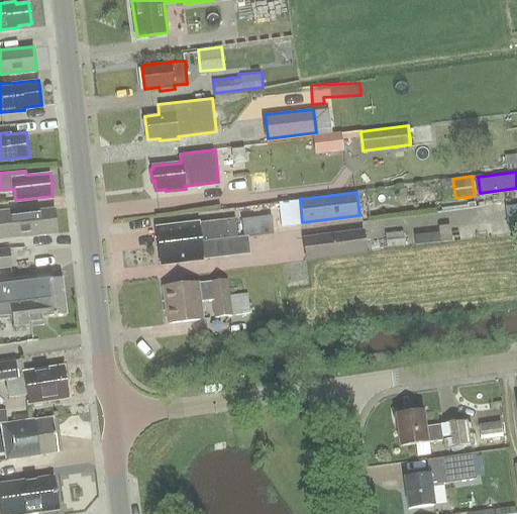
[(0,237),(19,236),(58,231),(55,208),(30,210),(30,207),(0,210),(0,237)]
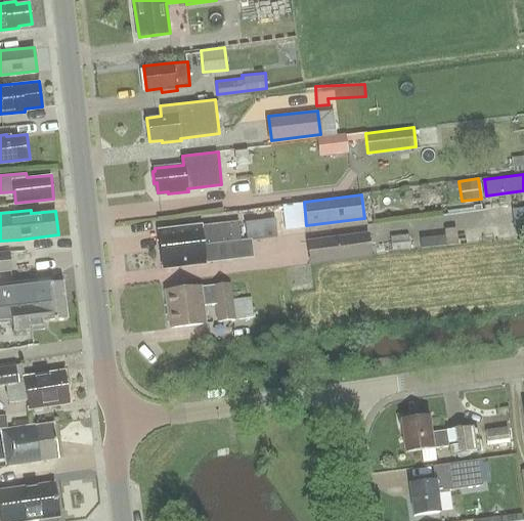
[(159,230),(161,249),(219,242),(219,240),(228,237),(228,241),(241,239),(238,221),(217,224),(201,225),(159,230)]
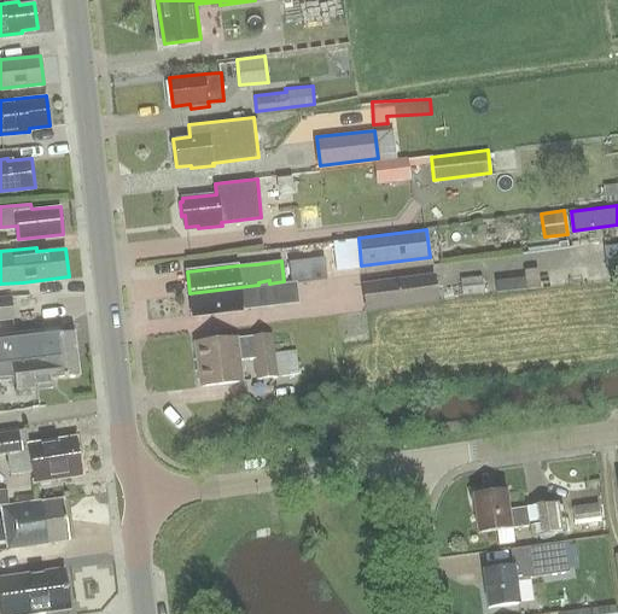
[(536,284),(536,268),(503,269),(505,285),(536,284)]
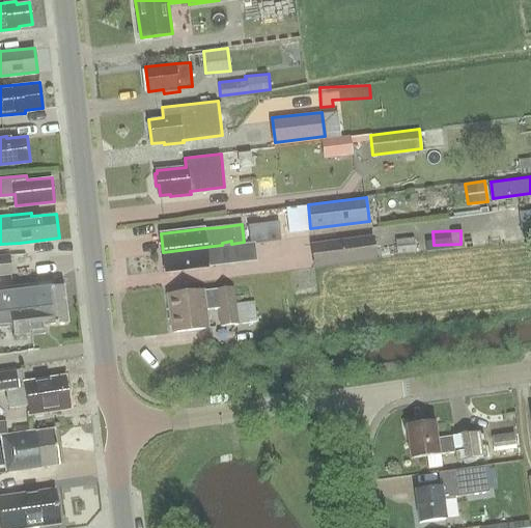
[(373,233),(311,242),(314,267),(376,258),(373,233)]
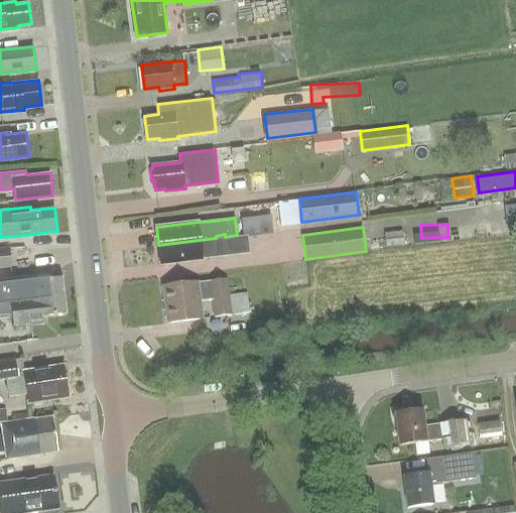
[(403,229),(385,231),(386,245),(404,243),(403,229)]
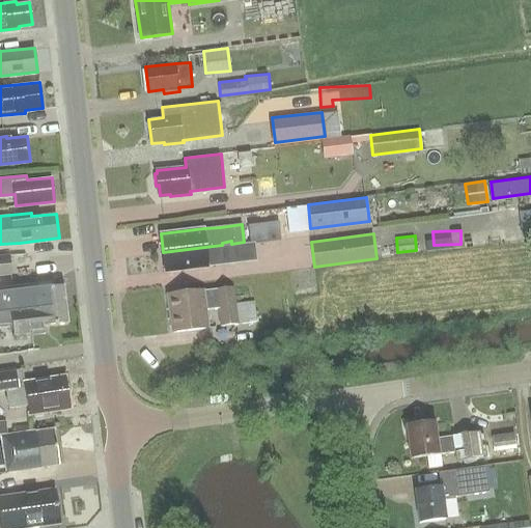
[(207,264),(224,261),(256,258),(255,242),(244,243),(244,242),(231,244),(231,241),(222,243),(222,245),(163,252),(165,270),(207,265),(207,264)]
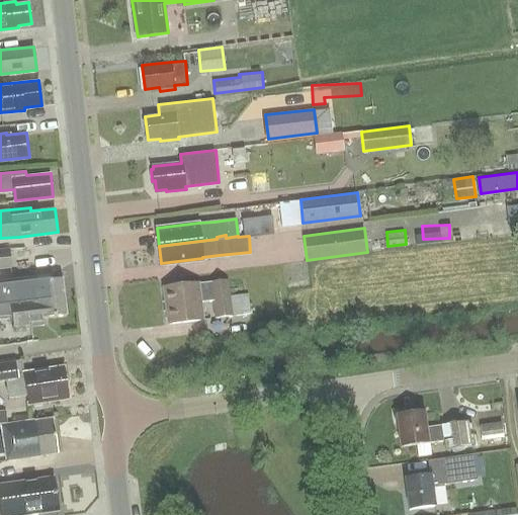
[(0,267),(11,266),(9,248),(0,248),(0,267)]
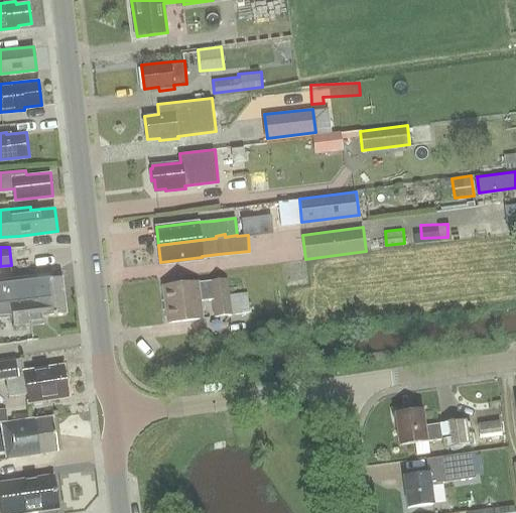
[(0,302),(11,301),(63,294),(61,276),(39,279),(38,274),(24,276),(25,277),(0,279),(0,302)]
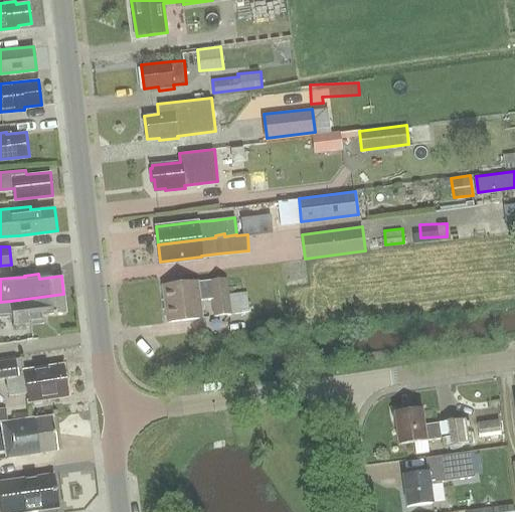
[(202,316),(200,299),(211,298),(213,315),(249,310),(246,290),(229,293),(227,277),(197,281),(163,285),(167,320),(202,316)]
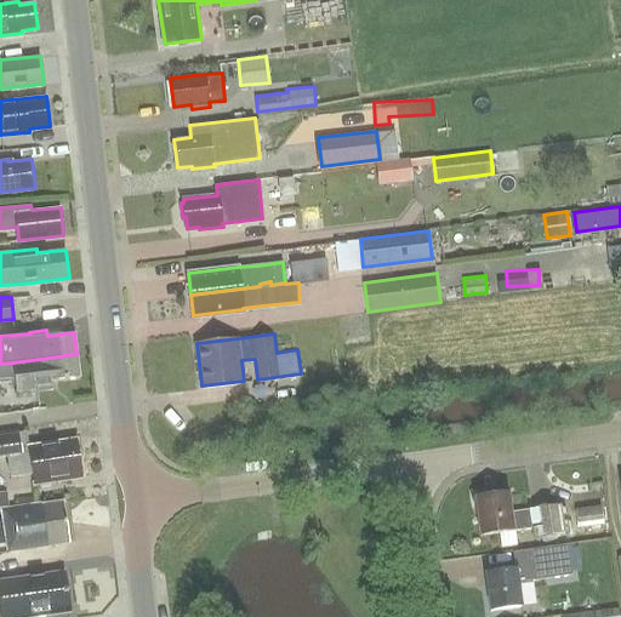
[(79,376),(77,354),(13,363),(16,389),(36,387),(36,389),(53,387),(52,380),(79,376)]
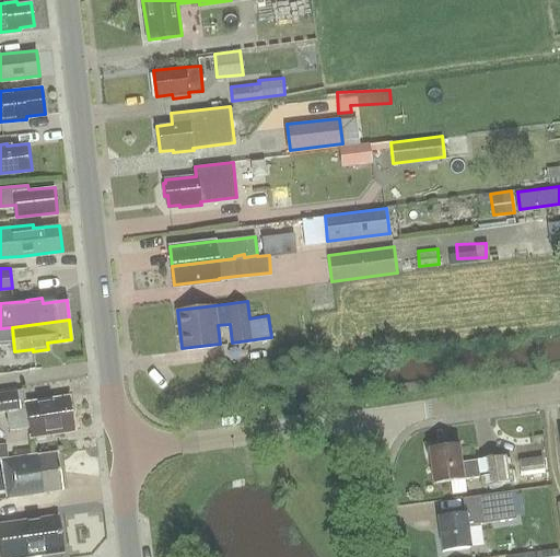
[(0,412),(7,412),(10,429),(30,427),(31,437),(36,436),(36,437),(46,436),(46,434),(74,430),(69,395),(26,402),(24,389),(0,392),(0,412)]
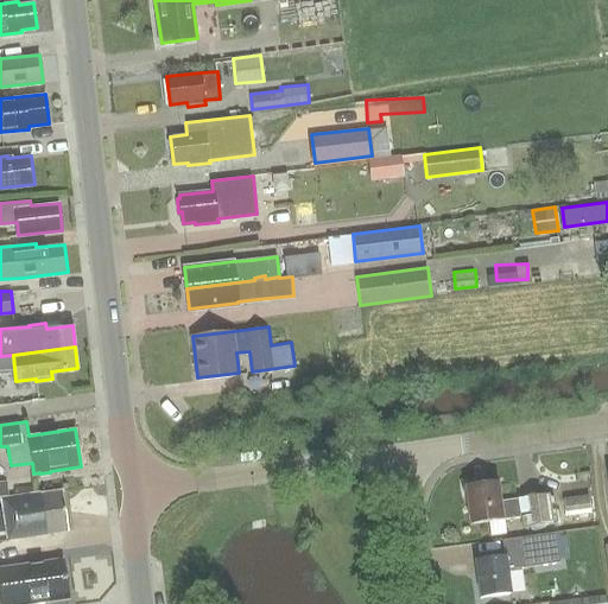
[(506,532),(504,519),(521,516),(523,526),(552,522),(549,494),(501,500),(499,482),(467,485),(472,522),(489,520),(492,534),(506,532)]
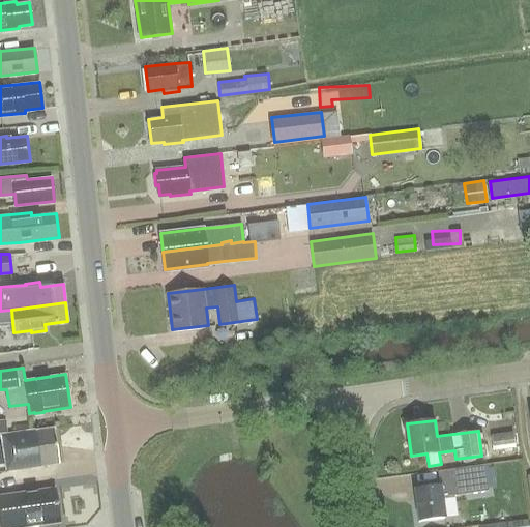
[(41,464),(59,462),(55,427),(36,429),(36,428),(1,433),(2,440),(0,440),(0,457),(5,457),(7,470),(41,465),(41,464)]
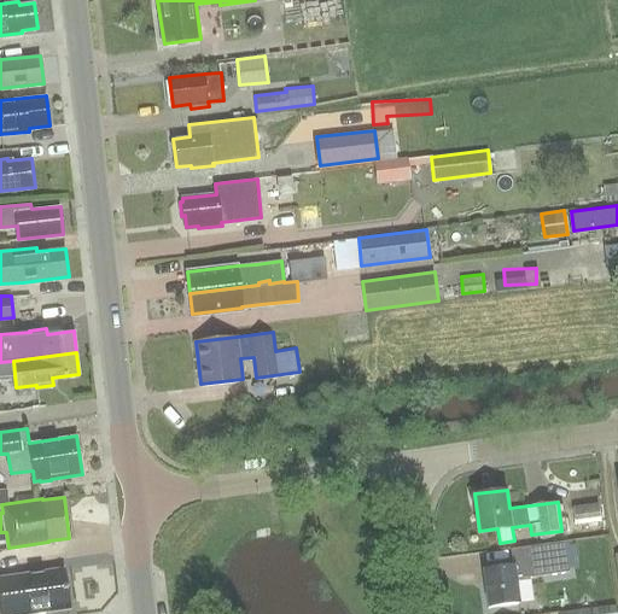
[(599,502),(573,506),(576,524),(601,520),(599,502)]
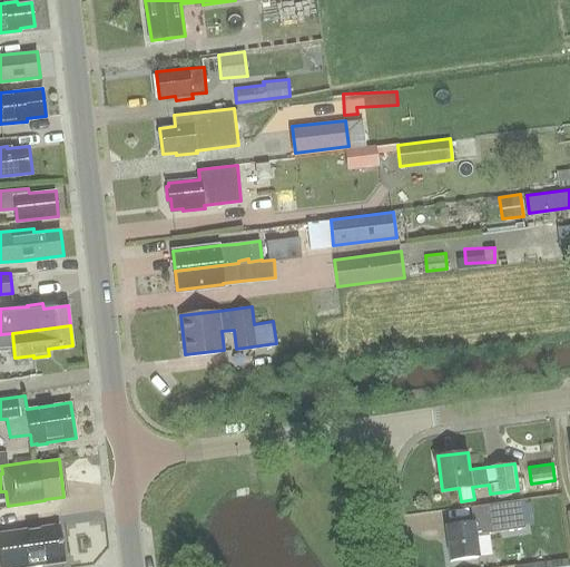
[(474,521),(445,525),(450,559),(479,556),(477,534),(524,527),(521,499),(472,506),(474,521)]
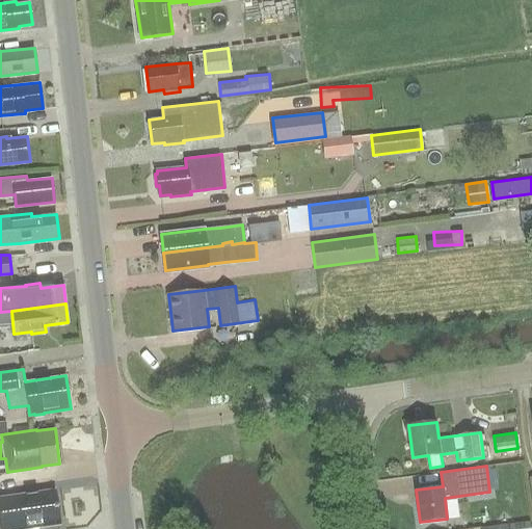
[(0,528),(16,528),(59,523),(55,488),(0,496),(0,528)]
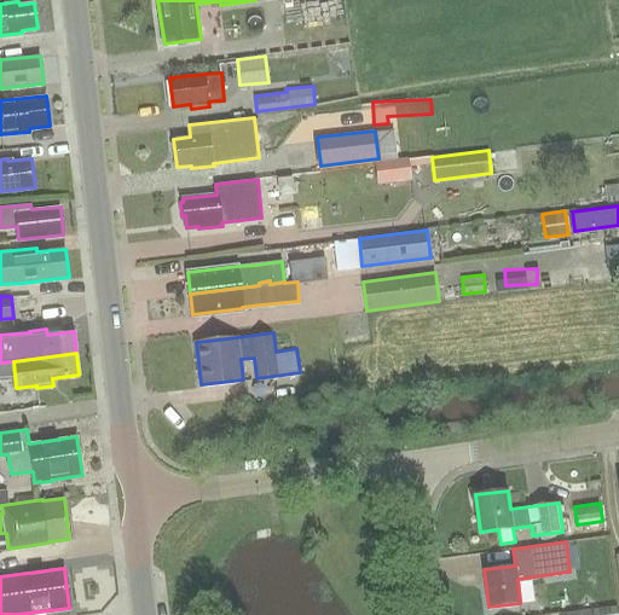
[(618,614),(618,603),(560,611),(560,614),(618,614)]
